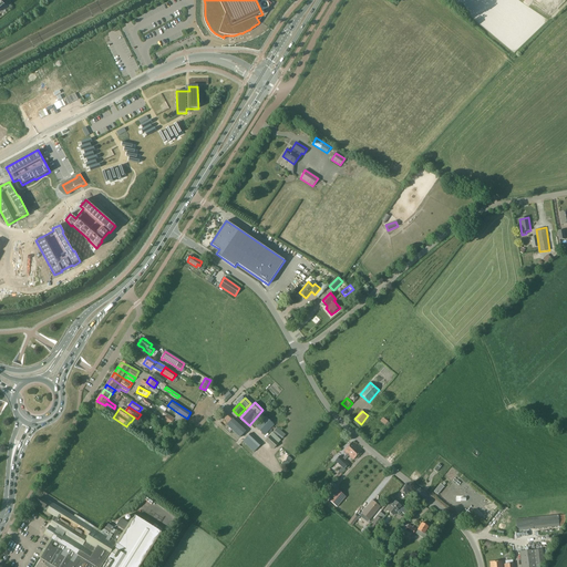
[(169,424),(174,419),(167,414),(164,420),(169,424)]
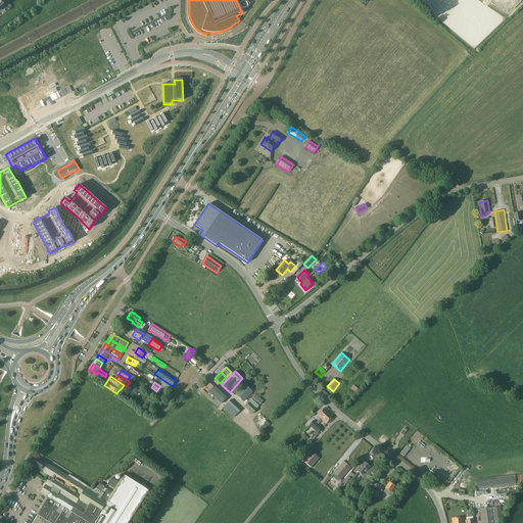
[(222,405),(227,398),(210,382),(206,386),(210,390),(208,392),(222,405)]
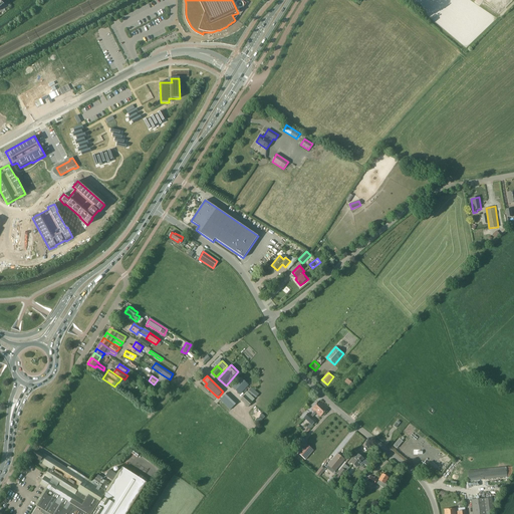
[(240,395),(248,384),(241,377),(232,388),(240,395)]
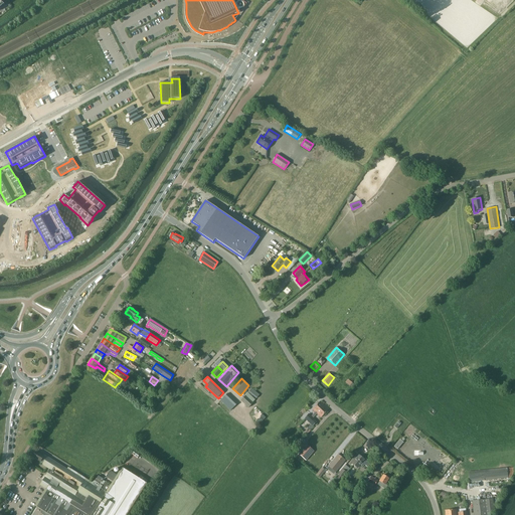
[(256,398),(260,395),(251,388),(248,392),(256,398)]
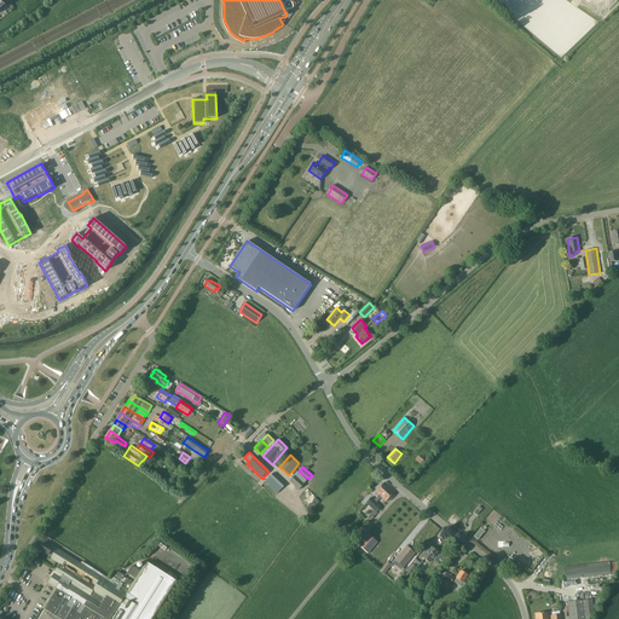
[(277,493),(287,485),(273,473),(265,482),(277,493)]
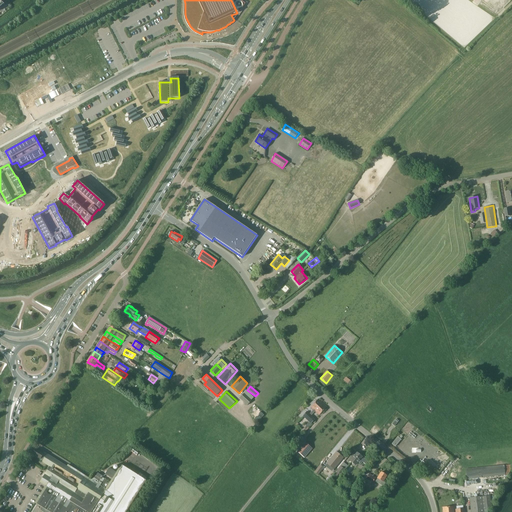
[(251,400),(253,398),(246,391),(244,393),(251,400)]
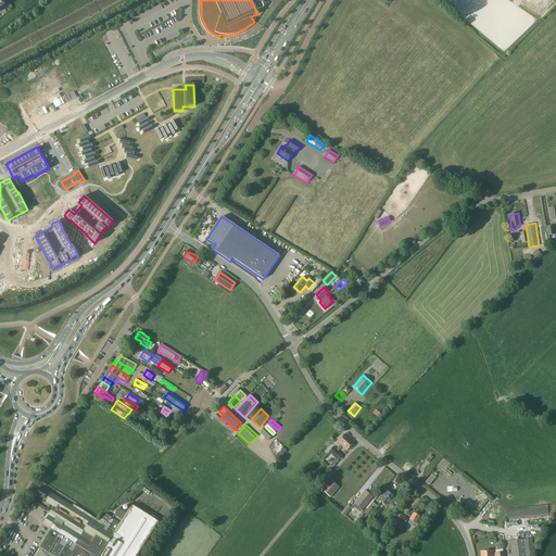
[(268,440),(273,436),(265,428),(261,432),(268,440)]
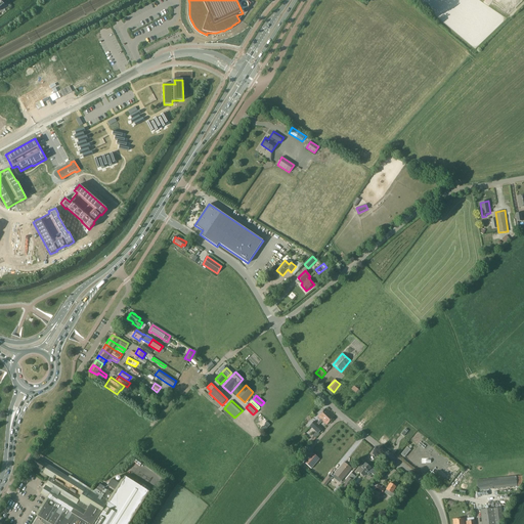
[(326,425),(334,417),(325,408),(318,417),(326,425)]
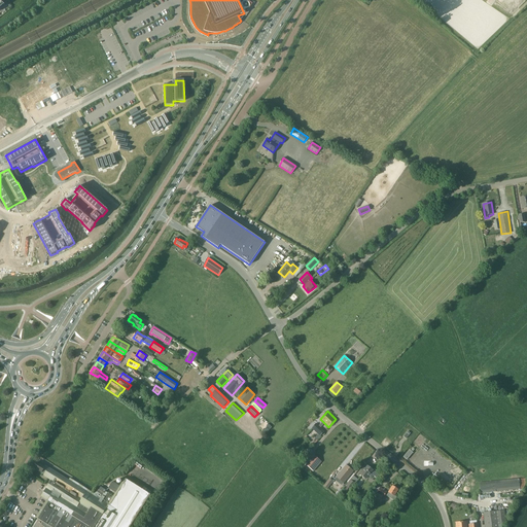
[(320,435),(323,431),(316,424),(312,428),(320,435)]
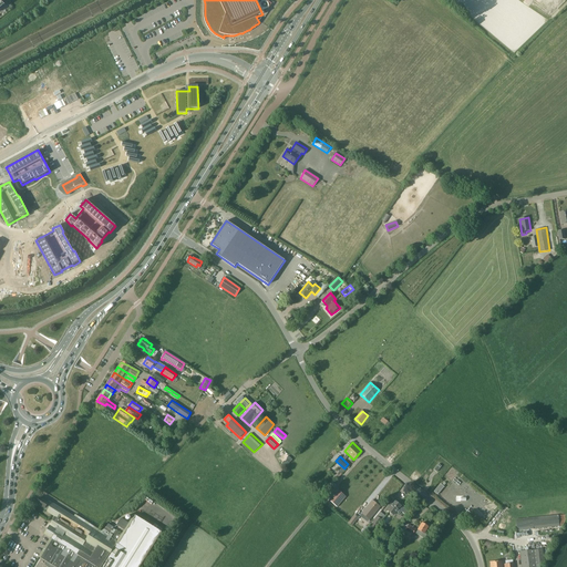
[(437,494),(444,486),(441,484),(434,492),(437,494)]
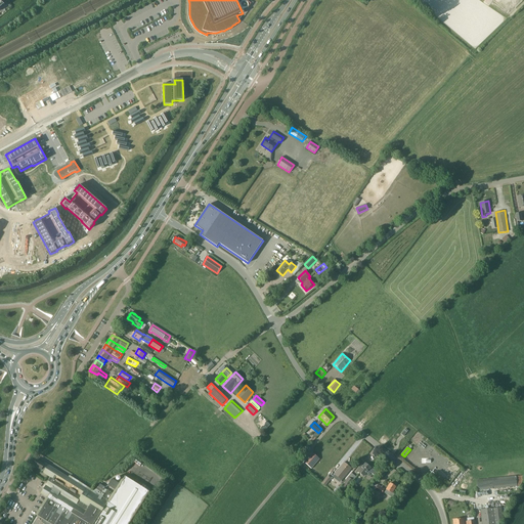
[(311,468),(319,459),(313,453),(305,463),(311,468)]
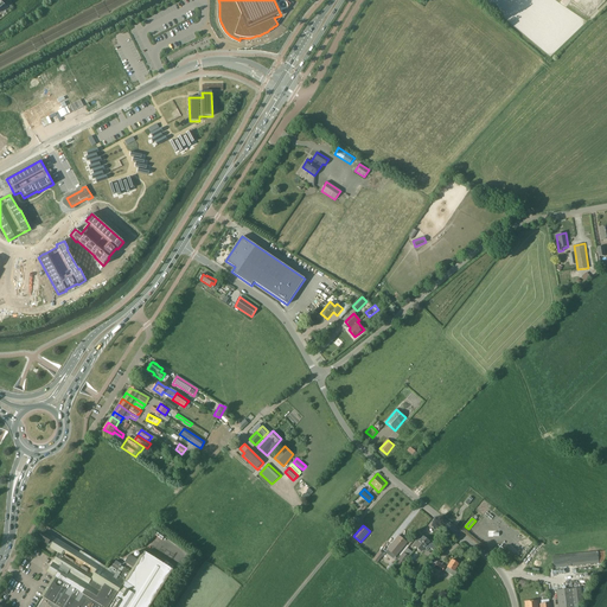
[(51,547),(56,538),(52,536),(51,538),(43,532),(38,540),(51,547)]
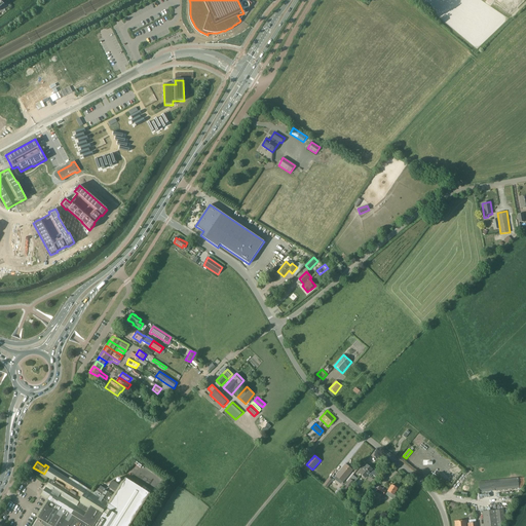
[(343,482),(352,471),(345,464),(336,477),(343,482)]
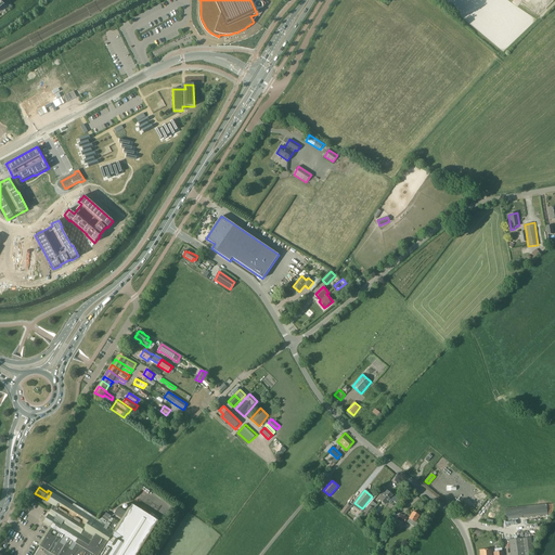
[(392,495),(387,491),(384,494),(383,493),(378,499),(385,504),(388,501),(391,503),(392,501),(396,503),(399,500),(395,497),(394,498),(391,497),(392,495)]
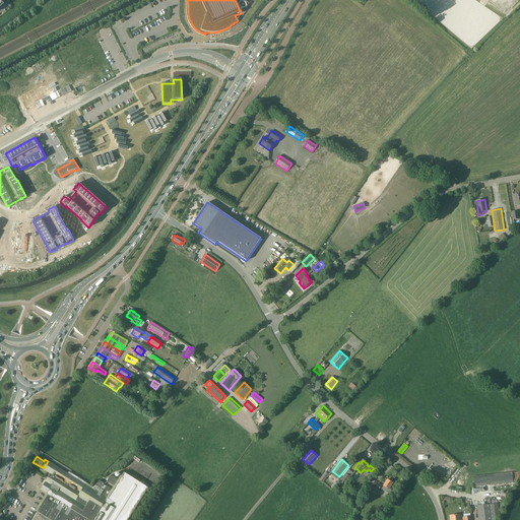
[(458,465),(462,469),(467,464),(464,460),(458,465)]
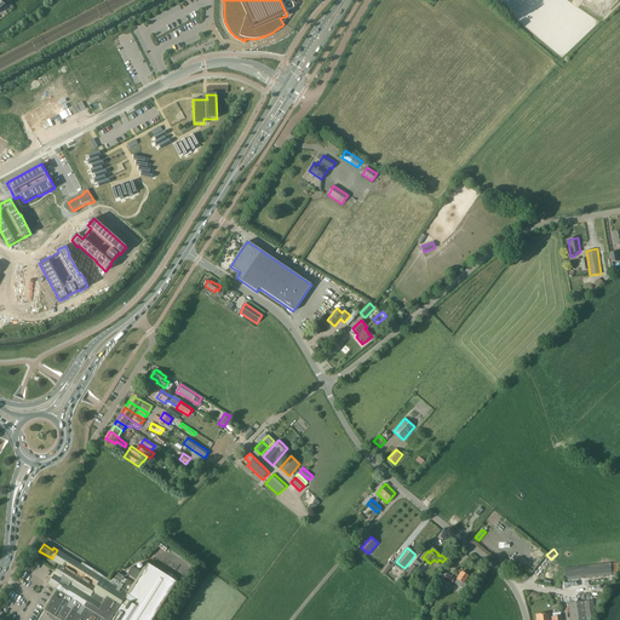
[(51,614),(49,618),(52,619),(150,619),(176,581),(149,564),(143,573),(132,567),(127,574),(136,579),(133,584),(124,578),(124,577),(118,573),(114,579),(113,578),(112,580),(82,562),(80,564),(57,550),(52,558),(51,560),(59,566),(56,570),(49,584),(57,589),(44,610),(51,614)]
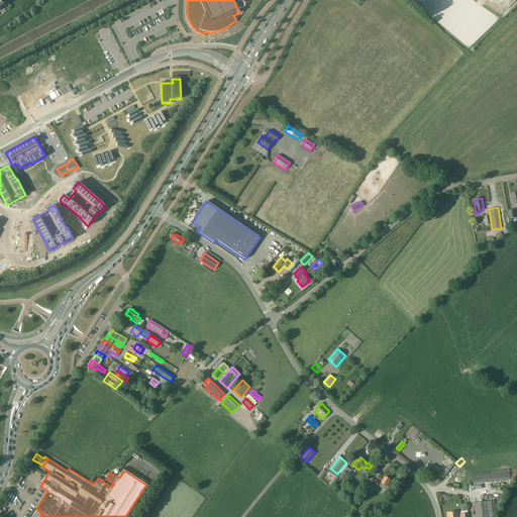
[(320,480),(327,472),(323,469),(317,477),(320,480)]
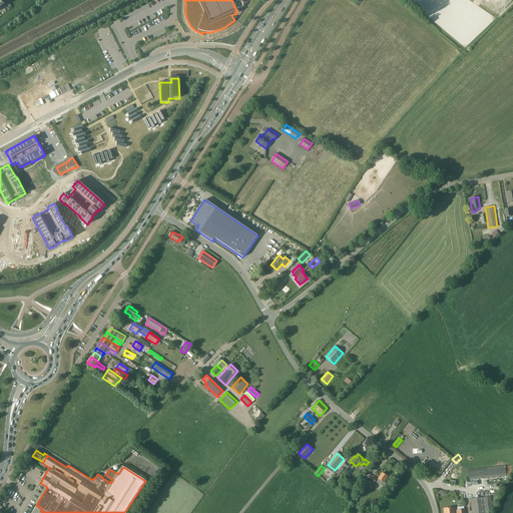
[(342,476),(346,471),(347,470),(342,466),(335,475),(338,477),(340,474),(342,476)]
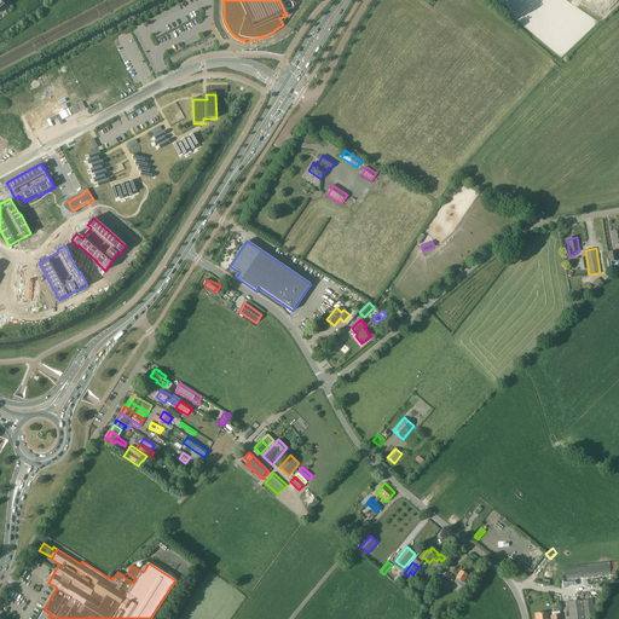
[(565,579),(611,574),(609,563),(563,567),(565,579)]
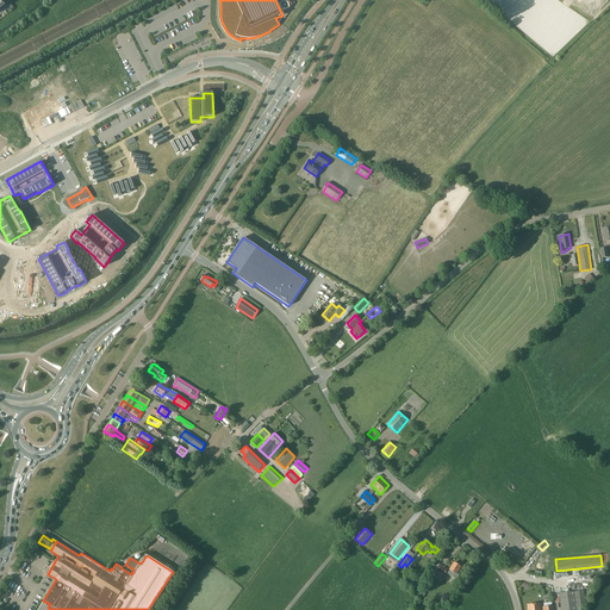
[(456,574),(461,567),(454,562),(449,570),(447,574),(450,576),(453,572),(456,574)]
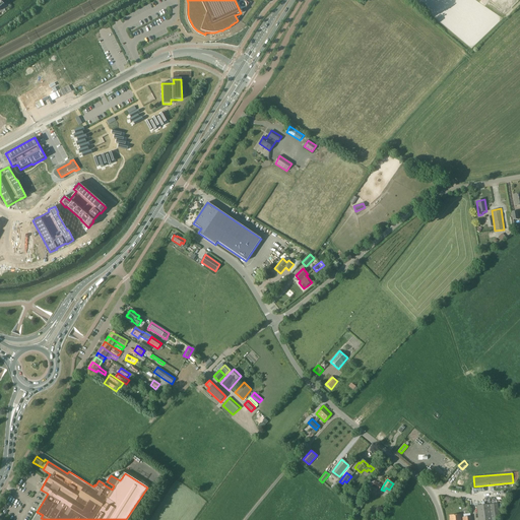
[(379,491),(381,485),(375,481),(372,485),(379,491)]
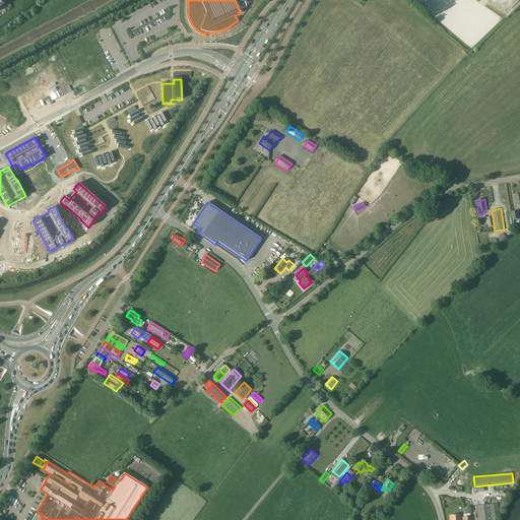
[(495,519),(495,517),(500,517),(498,504),(477,506),(478,519),(495,519)]
